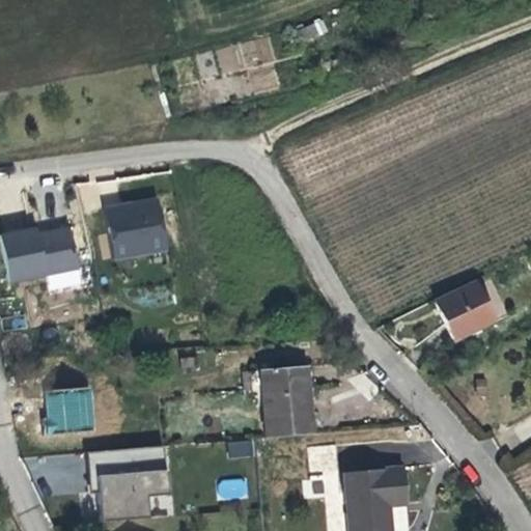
[(269,39),(216,47),(220,70),(272,62),(269,39)]
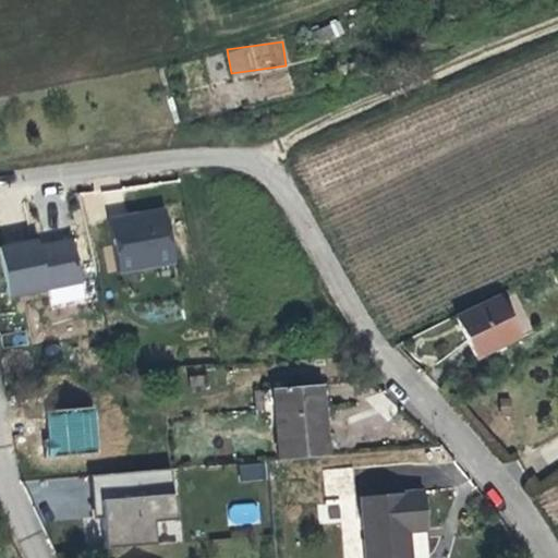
[(138,206),(106,210),(113,268),(172,259),(164,202),(138,206)]
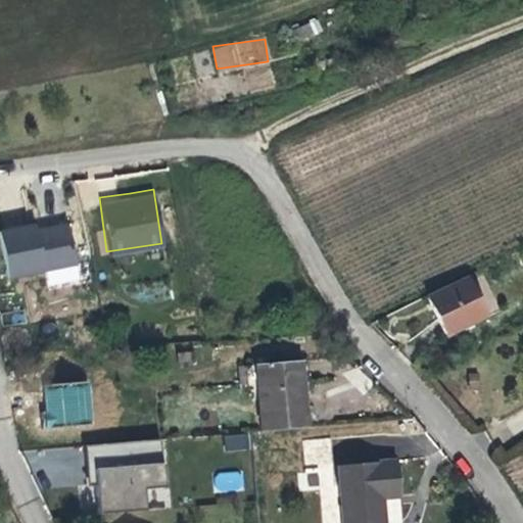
[(29,223),(0,229),(0,252),(5,277),(75,262),(65,222),(42,227),(31,229),(29,223)]
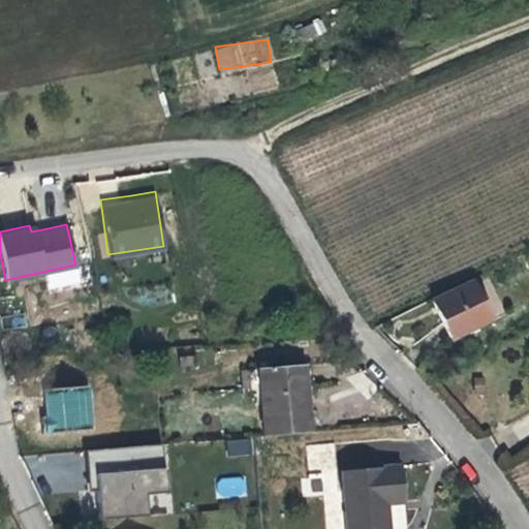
[(510,314),(490,274),(446,296),(459,319),(467,336),(510,314)]
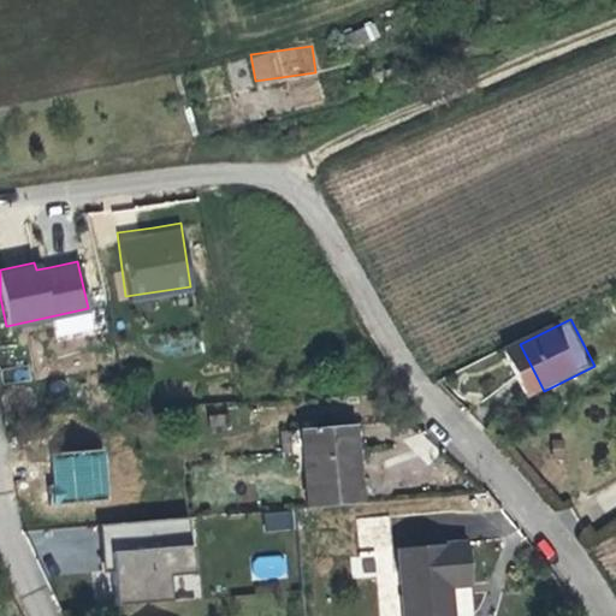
[(308,505),(365,501),(362,467),(357,420),(302,425),(308,505)]
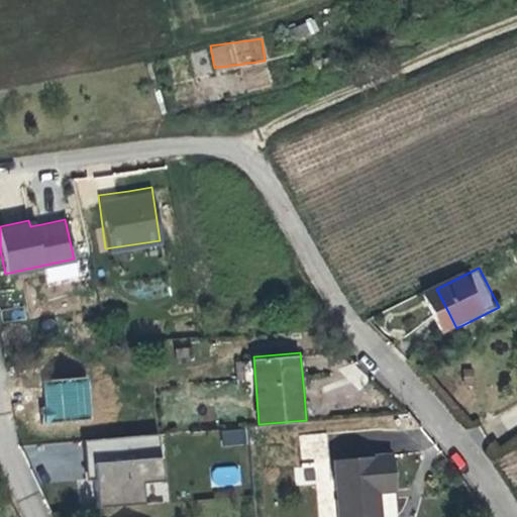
[(89,379),(42,380),(44,420),(91,418),(89,379)]
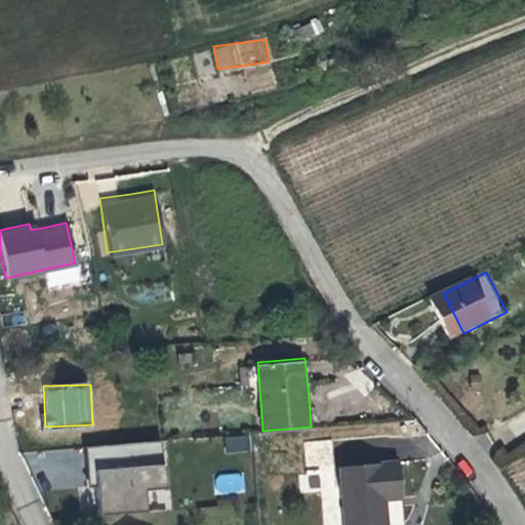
[(227,452),(250,451),(249,436),(226,438),(227,452)]
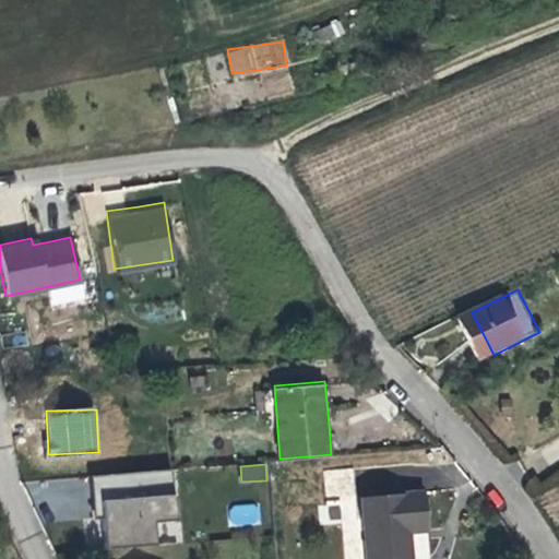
[(102,525),(103,539),(154,536),(152,513),(173,511),(171,487),(168,487),(167,466),(91,472),(92,488),(98,488),(99,492),(102,525)]
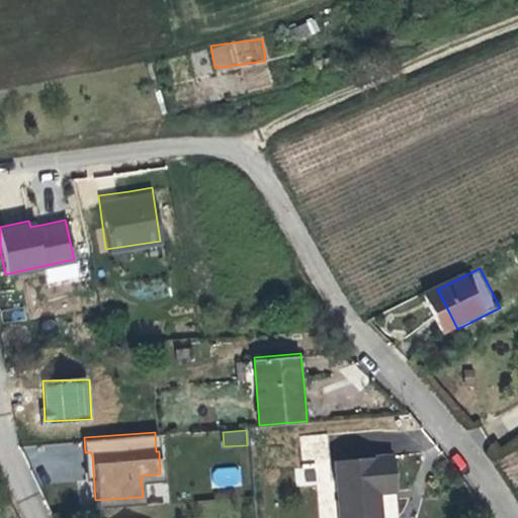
[(294,468),(296,481),(332,473),(325,432),(297,436),(304,467),(294,468)]
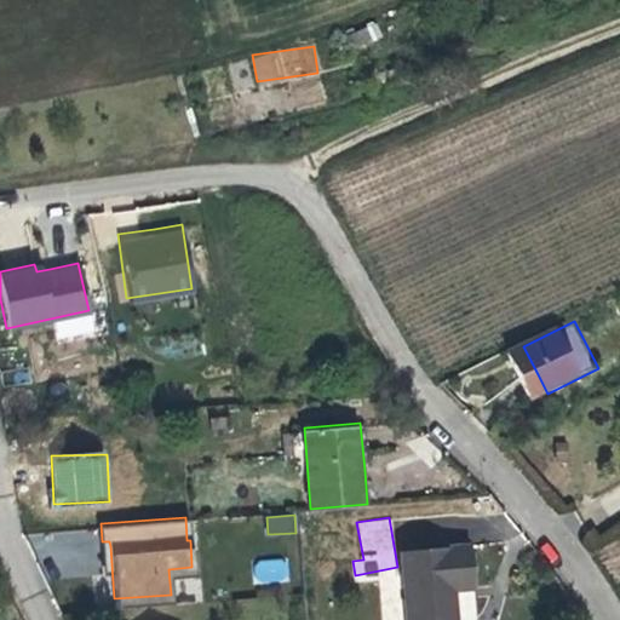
[(406,550),(411,595),(458,590),(466,589),(478,587),(475,544),(406,550)]
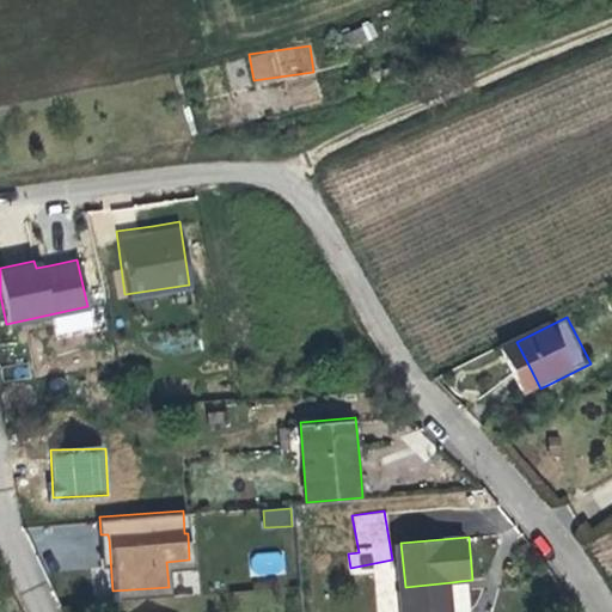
[(454,611),(452,582),(405,587),(407,611),(454,611)]
